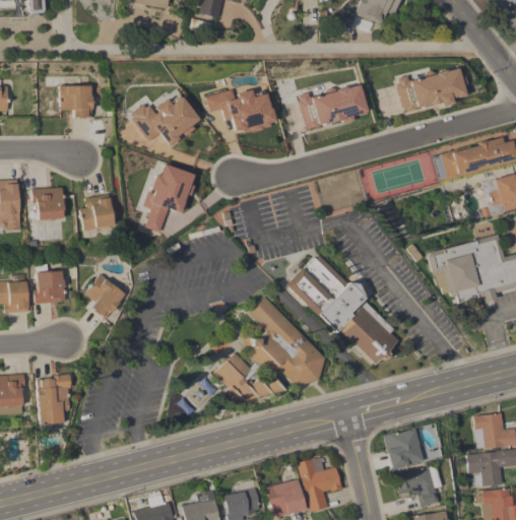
[(29,0),(44,0),(45,10),(42,13),(34,13),(29,10),(29,0)]
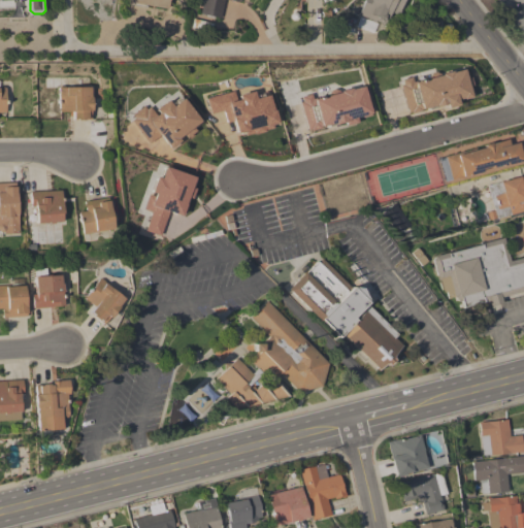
[(171,0),(170,8),(149,5),(149,7),(132,4),(132,0),(171,0)]
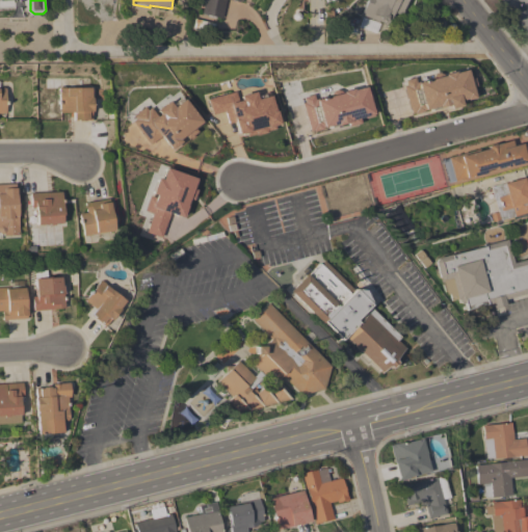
[(241,0),(241,1),(237,0),(228,0),(223,19),(205,14),(208,0),(241,0)]
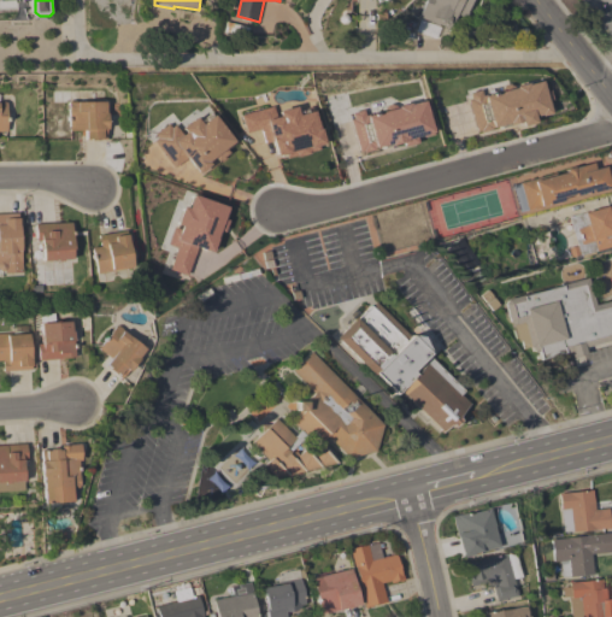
[(423,17),(428,0),(472,0),(470,10),(471,10),(468,18),(458,15),(453,28),(423,17)]
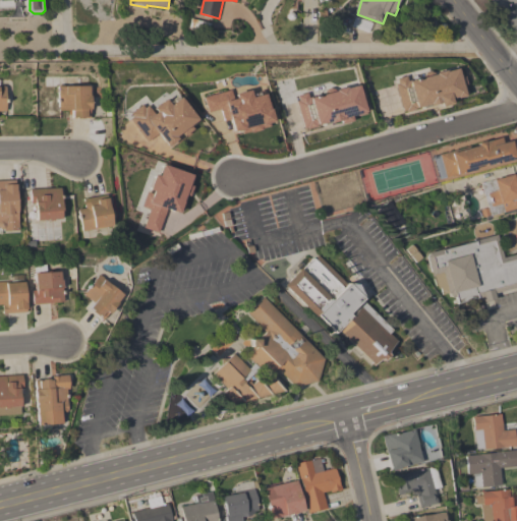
[(212,23),(210,32),(191,26),(193,18),(212,23)]
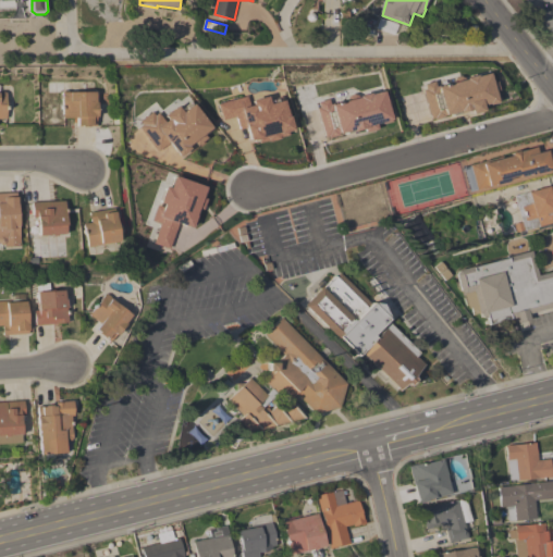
[(493,82),(500,81),(502,89),(501,89),(503,99),(499,100),(500,102),(490,104),(490,103),(483,106),(486,111),(472,114),(471,110),(463,112),(462,111),(449,114),(449,115),(439,118),(439,116),(433,118),(427,88),(430,87),(429,83),(439,81),(440,85),(443,85),(443,86),(457,83),(456,81),(458,76),(465,74),(468,77),(478,75),(479,76),(491,73),(493,82)]
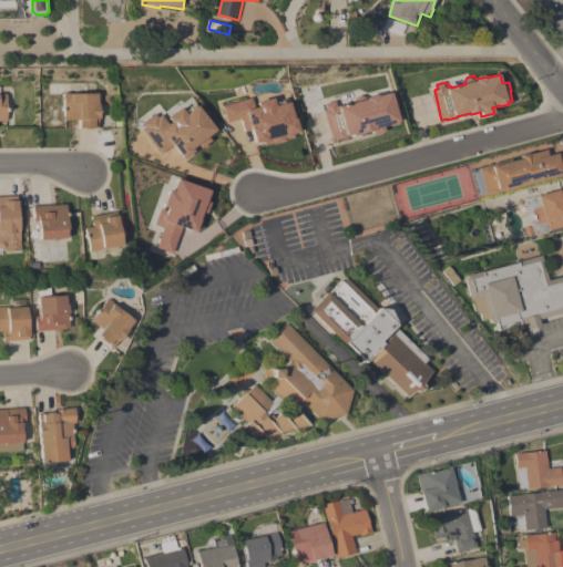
[(67,94),(100,93),(101,104),(102,104),(102,119),(101,119),(101,129),(81,129),(81,120),(67,120),(67,94)]
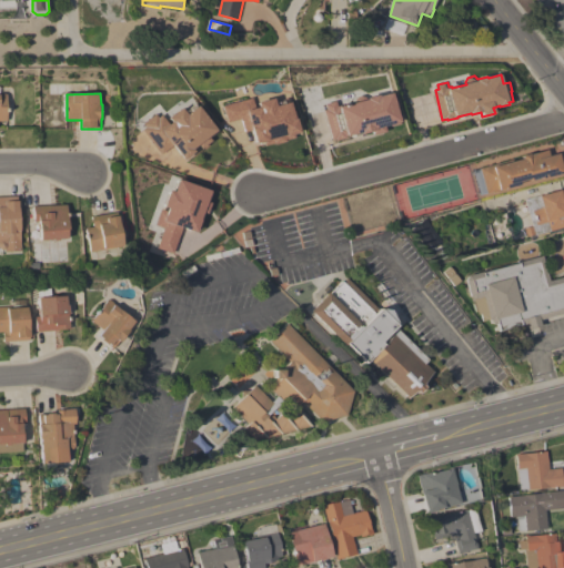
[(400,123),(393,93),(338,105),(336,101),(324,104),(332,140),(372,131),(373,135),(386,132),(385,127),(400,123)]
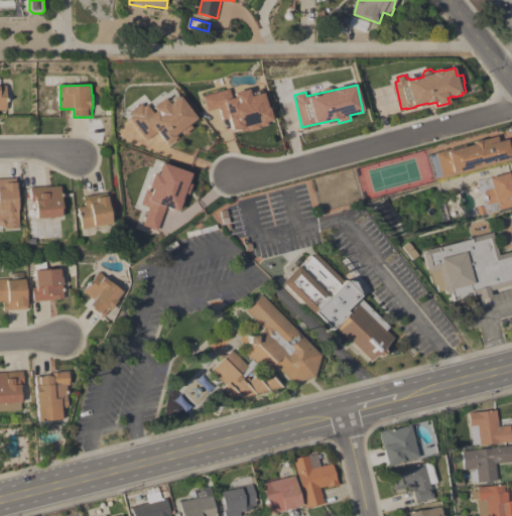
[(0,86),(8,86),(9,110),(0,110),(0,86)]
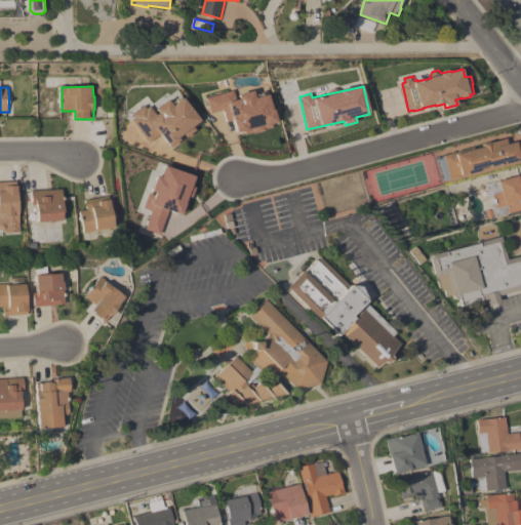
[(208,97),(211,113),(225,110),(227,122),(234,121),(237,135),(277,125),(270,94),(256,97),(254,91),(236,95),(235,91),(208,97)]
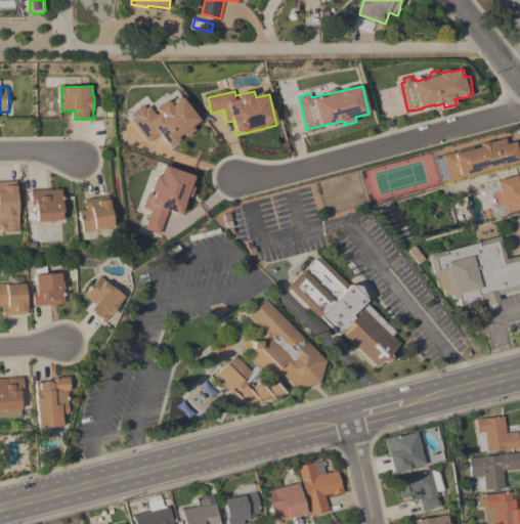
[(149,142),(161,135),(169,147),(185,135),(186,137),(198,130),(195,126),(202,122),(184,96),(172,104),(169,100),(153,112),(147,104),(131,115),(149,142)]
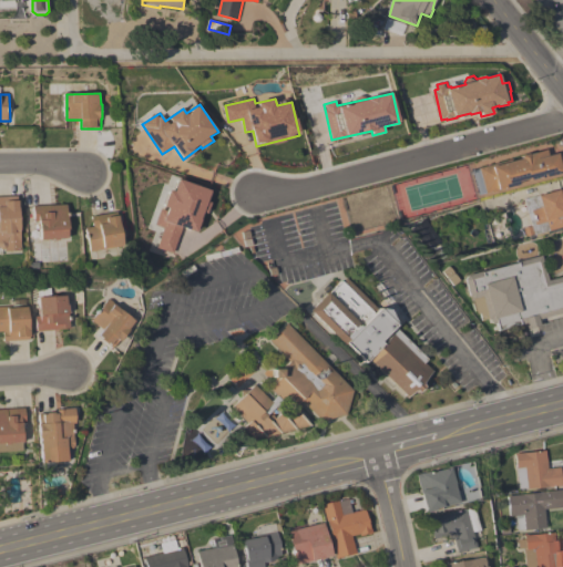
[(482,168),(514,160),(515,161),(523,158),(523,157),(524,154),(529,153),(531,154),(549,150),(551,155),(559,153),(562,163),(562,173),(542,178),(542,176),(531,179),(531,178),(520,182),(521,185),(494,192),(489,193),(482,168)]
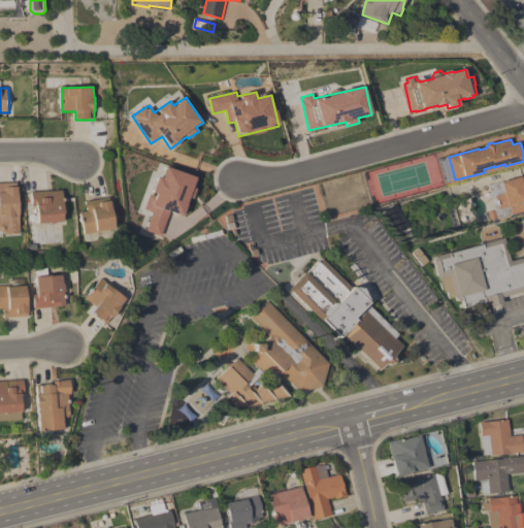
[(146,209),(154,212),(148,231),(163,235),(169,212),(184,217),(189,198),(194,199),(197,189),(194,188),(198,176),(166,167),(163,177),(157,175),(146,209)]
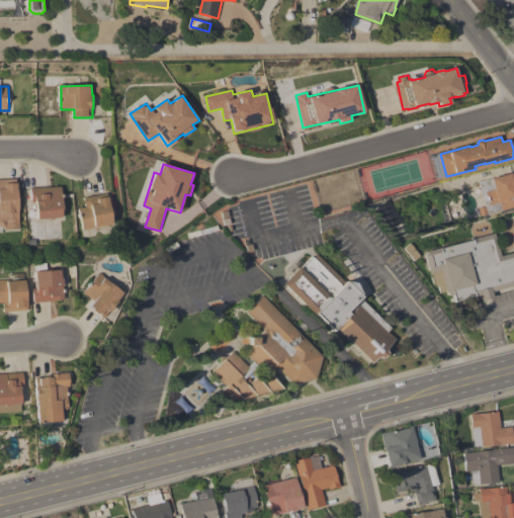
[(481,182),(495,178),(496,178),(513,172),(513,207),(490,214),(490,213),(483,216),(481,208),(488,206),(481,182)]
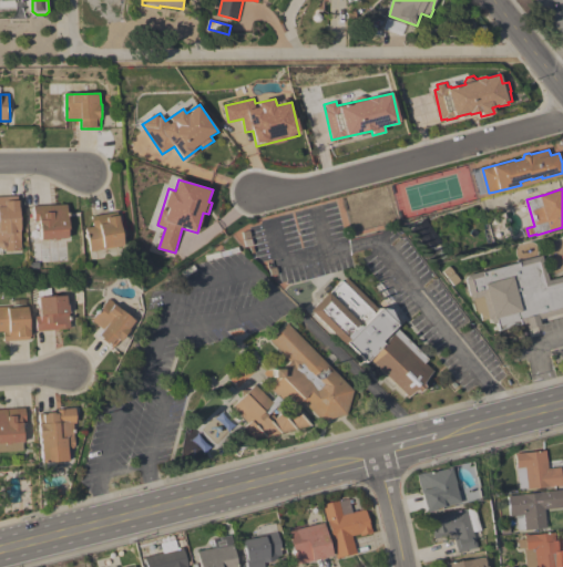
[(0,196),(19,196),(22,251),(6,253),(6,249),(3,249),(0,247),(0,196)]
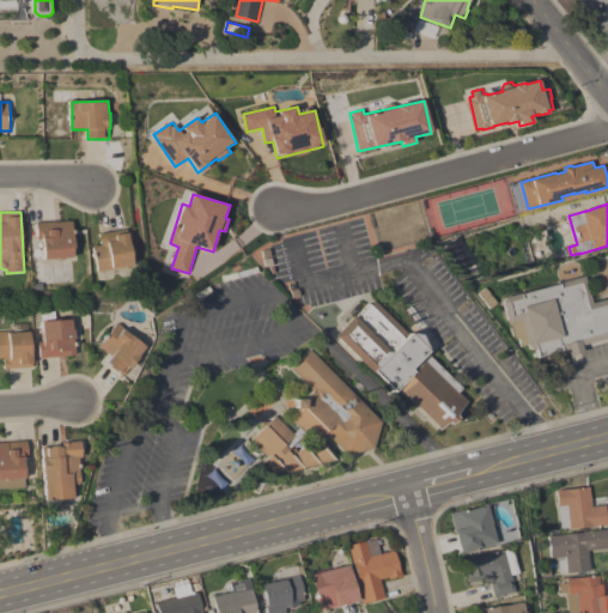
[(74,220),(76,248),(74,248),(74,258),(66,258),(64,260),(60,260),(59,259),(44,259),(43,240),(40,240),(38,223),(74,220)]
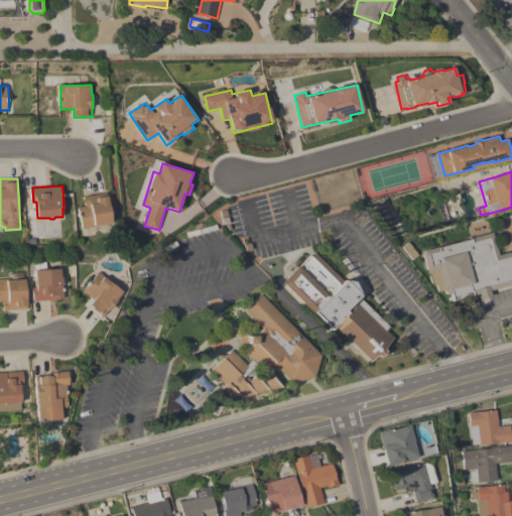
[(108,192),(114,224),(84,229),(80,208),(87,206),(85,197),(108,192)]
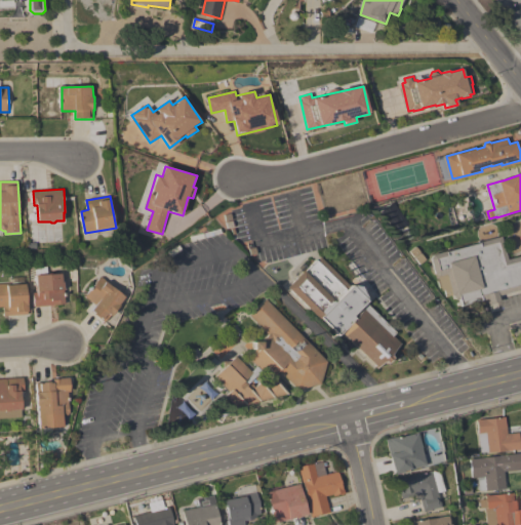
[(437,274),(434,258),(436,254),(504,236),(510,259),(520,255),(520,290),(501,296),(503,301),(491,305),(490,299),(464,306),(462,299),(458,300),(457,295),(455,296),(455,294),(449,296),(448,289),(445,290),(444,287),(442,288),(440,280),(443,280),(442,276),(437,274)]
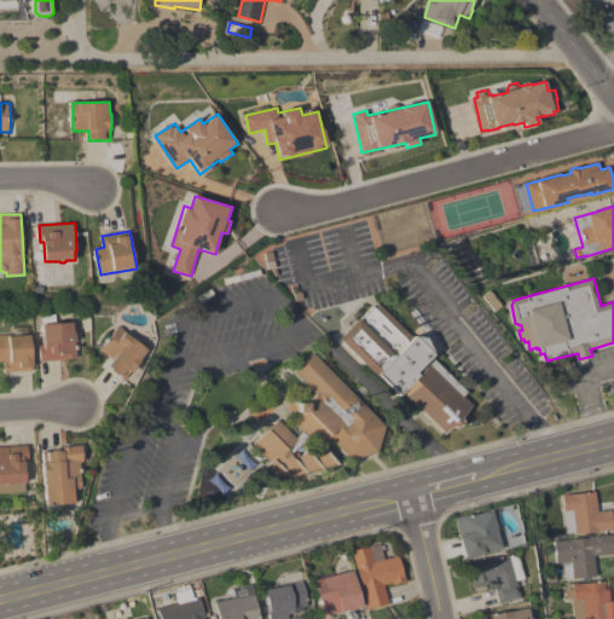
[(486,298),(493,291),(505,306),(497,312),(486,298)]
